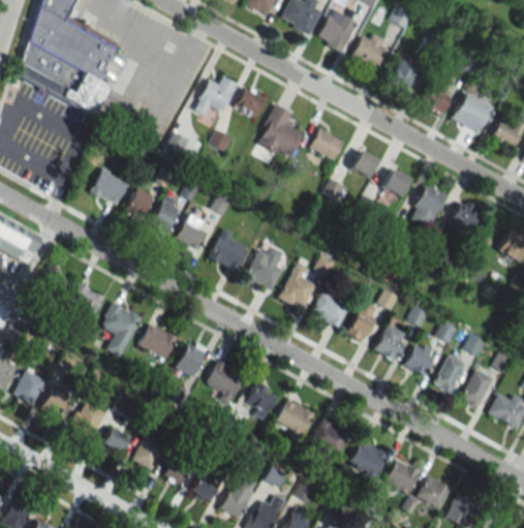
[(41,0),(76,0),(69,16),(119,44),(99,83),(110,88),(96,115),(18,75),(41,0)]
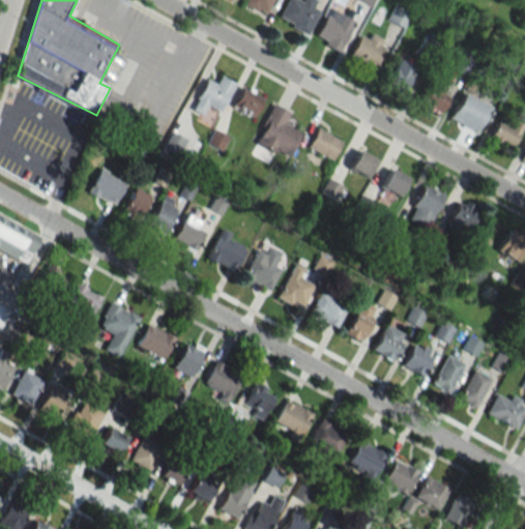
[(251,0),(249,6),(270,16),(276,0),(251,0)]
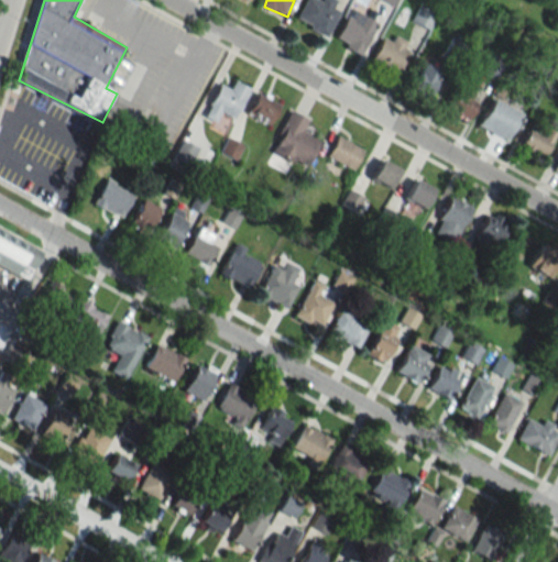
[(331,37),(346,4),(336,0),(309,0),(299,22),(331,37)]
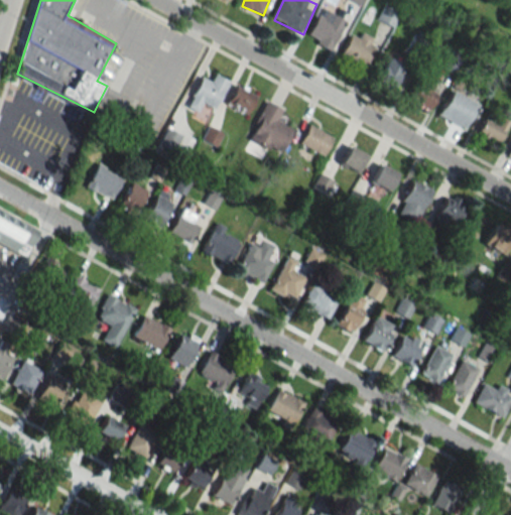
[(334,50),(349,21),(325,9),(309,38),(334,50)]
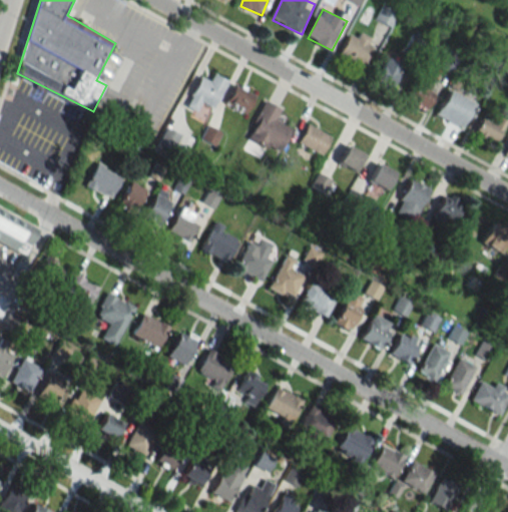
[(353,35),(341,57),(363,69),(378,41),(364,33),(361,39),(353,35)]
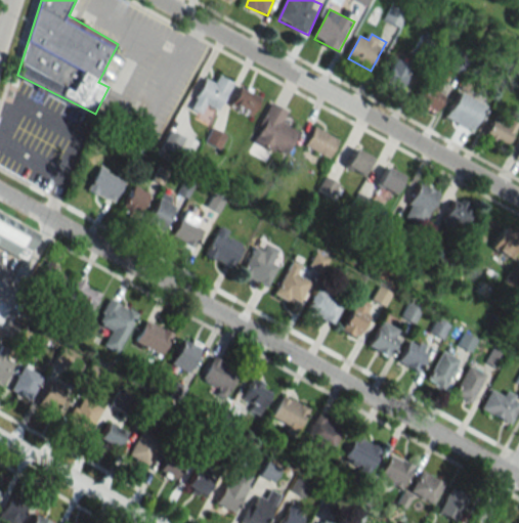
[(402,91),(415,69),(399,59),(387,83),(402,91)]
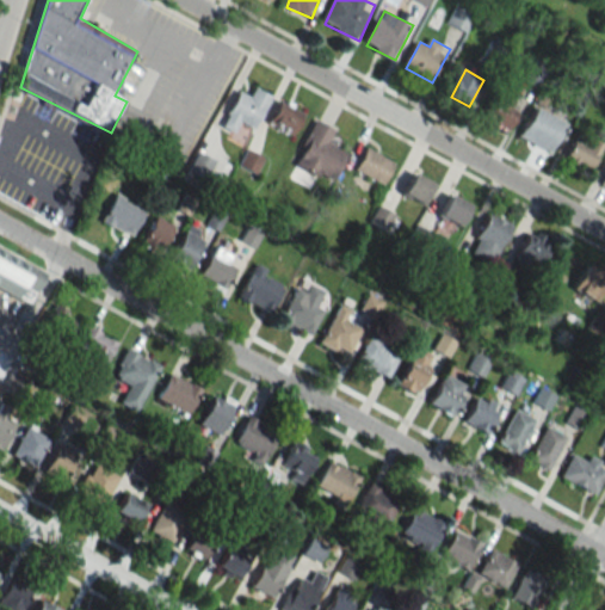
[(240,134),(245,124),(260,130),(273,96),(257,88),(253,98),(240,93),(226,129),(240,134)]
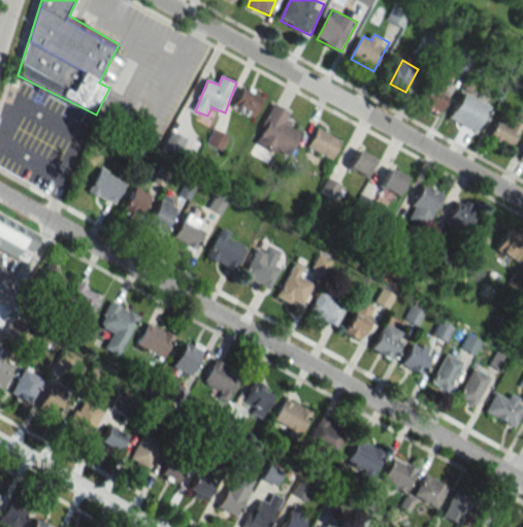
[(422,101),(443,113),(455,94),(435,81),(422,101)]
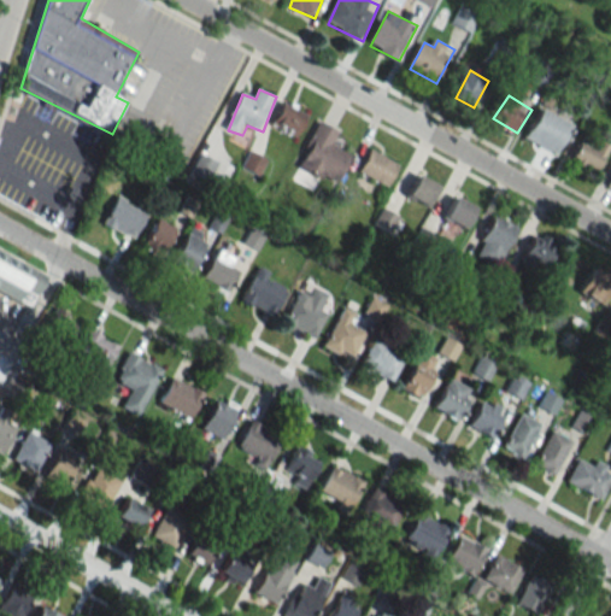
[(311,115),(287,101),(275,124),(299,138),(311,115)]
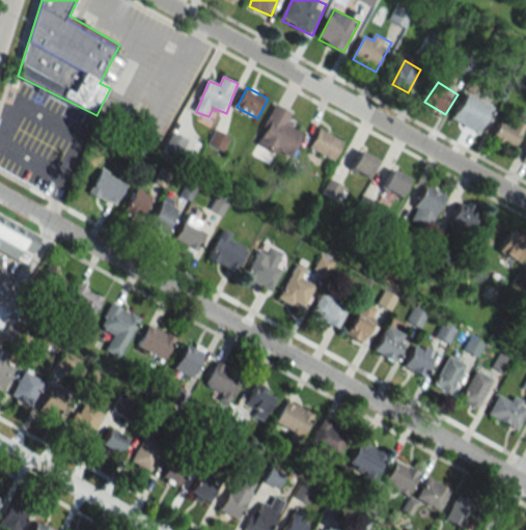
[(455,119),(482,134),(496,108),(468,93),(455,119)]
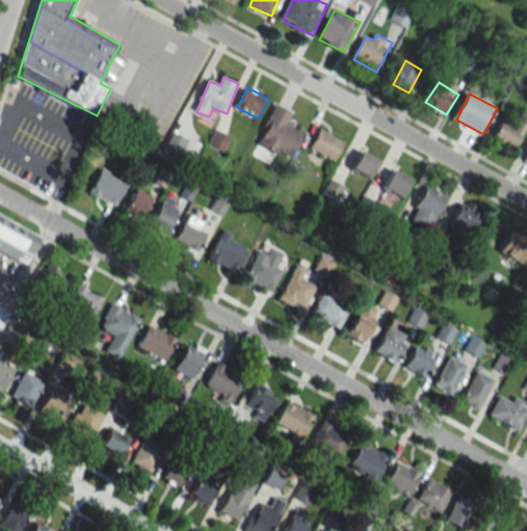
[(260,145),(293,159),(305,131),(291,126),(296,114),(277,106),(260,145)]
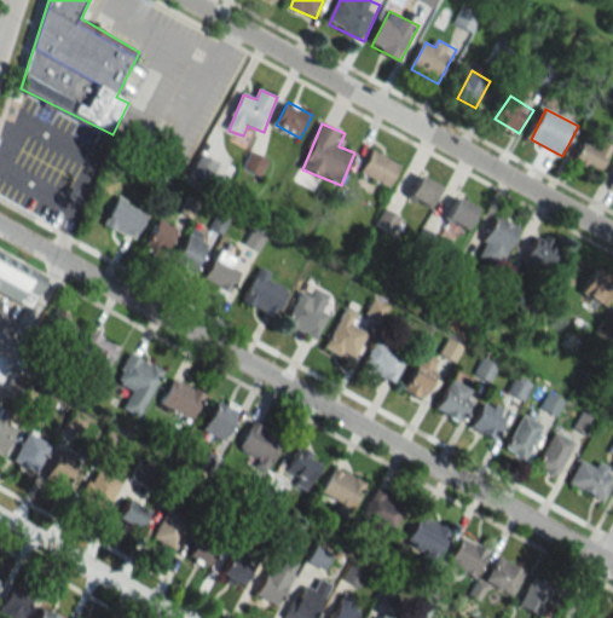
[(577,161),(602,173),(612,155),(612,146),(602,142),(599,150),(587,143),(577,161)]
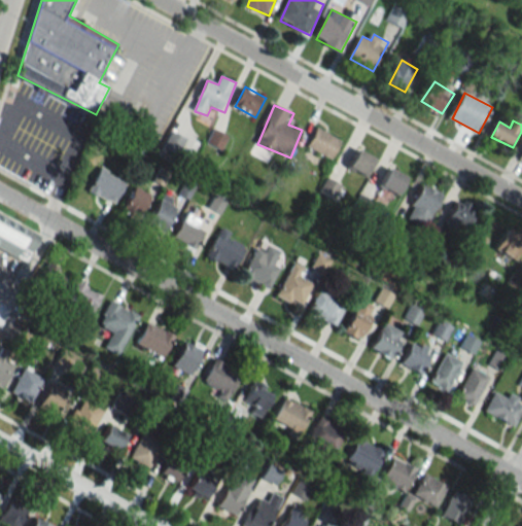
[(344,141),(319,128),(309,146),(333,160),(344,141)]
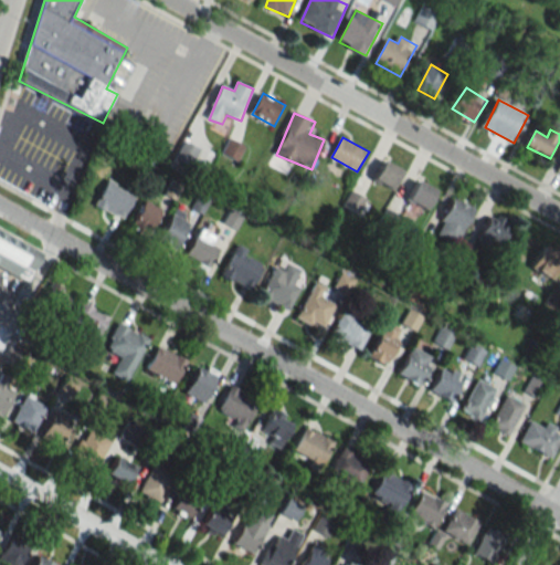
[(177,159),(193,169),(203,150),(187,142),(177,159)]
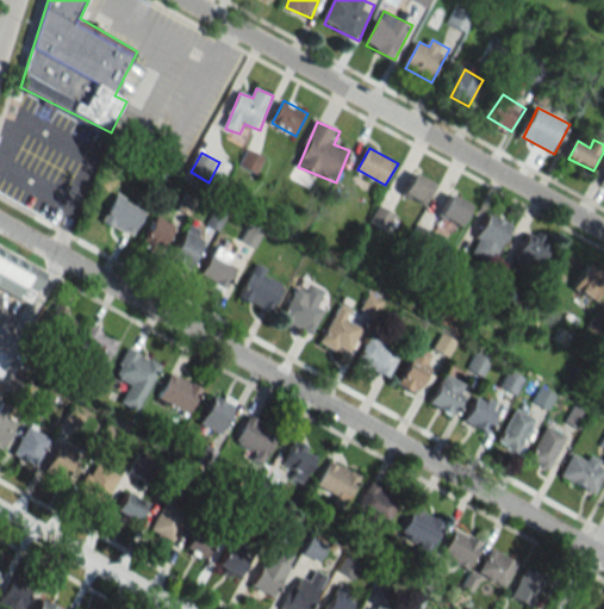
[(246,169),(262,172),(263,155),(247,154),(246,169)]
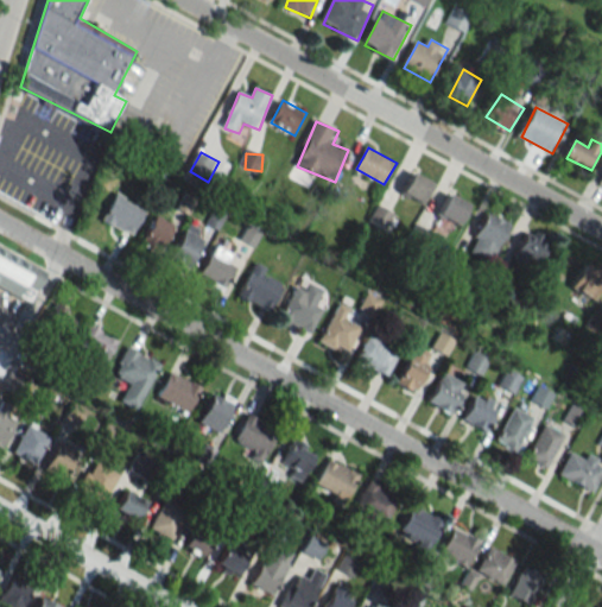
[(436,183),(414,172),(404,194),(425,204),(436,183)]
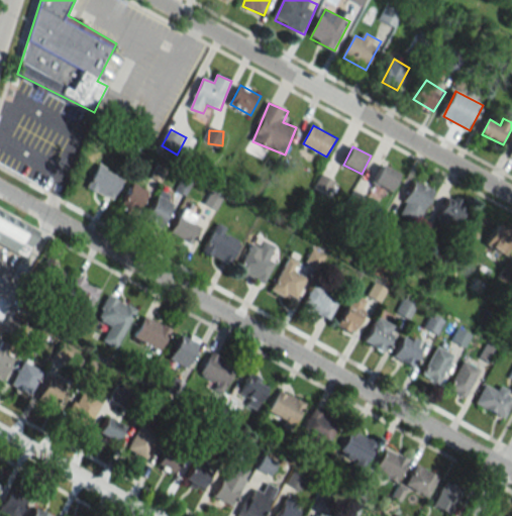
[(125,178),(101,165),(89,188),(113,201),(125,178)]
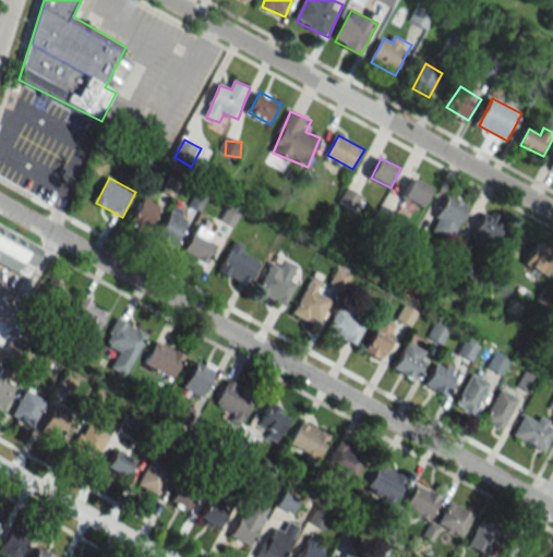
[(405,197),(424,207),(434,188),(415,178),(405,197)]
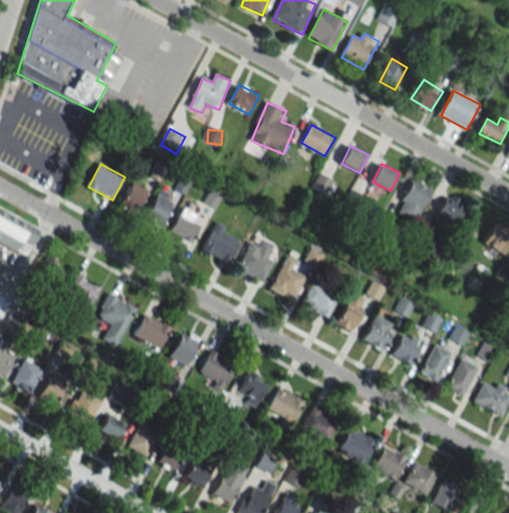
[(398,210),(417,221),(434,191),(415,180),(398,210)]
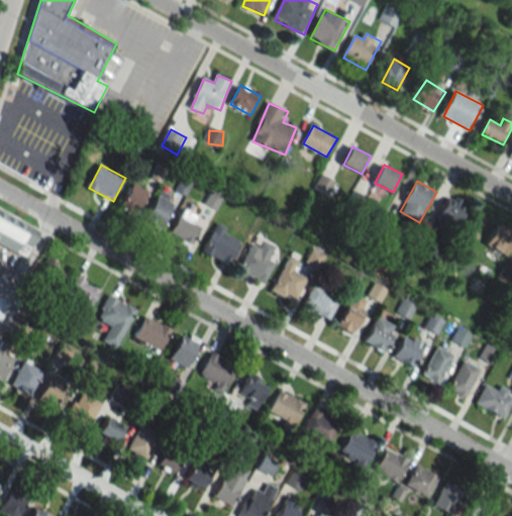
[(151,192),(135,183),(122,205),(138,214),(151,192)]
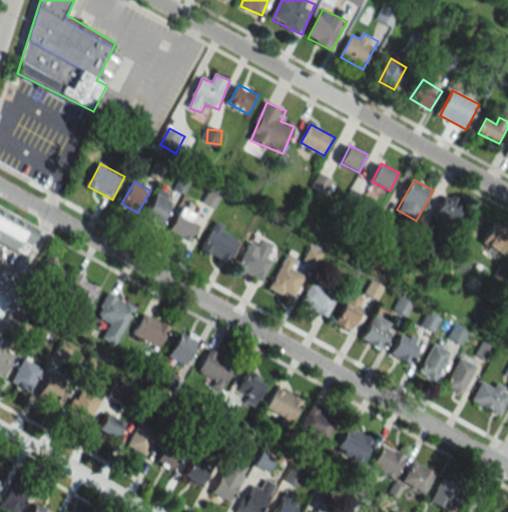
[(161,227),(174,202),(158,193),(145,218),(161,227)]
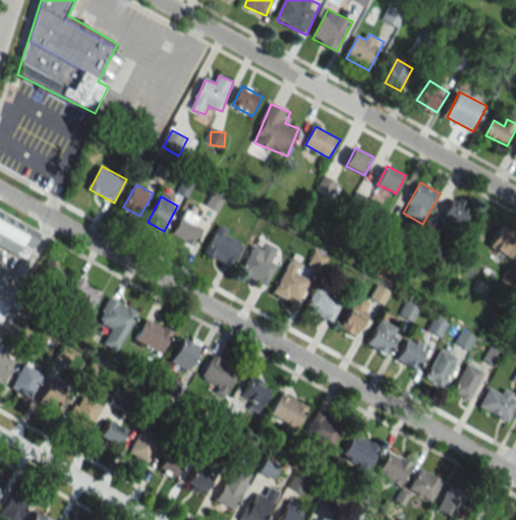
[(444,219),(462,228),(474,206),(456,196),(444,219)]
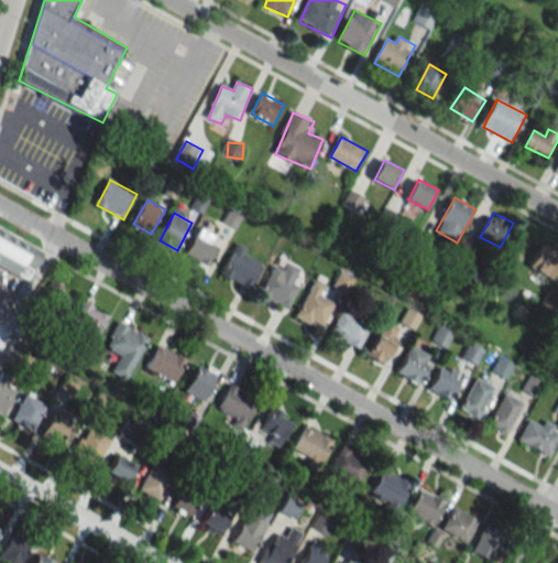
[(186,257),(208,270),(225,240),(204,228),(186,257)]
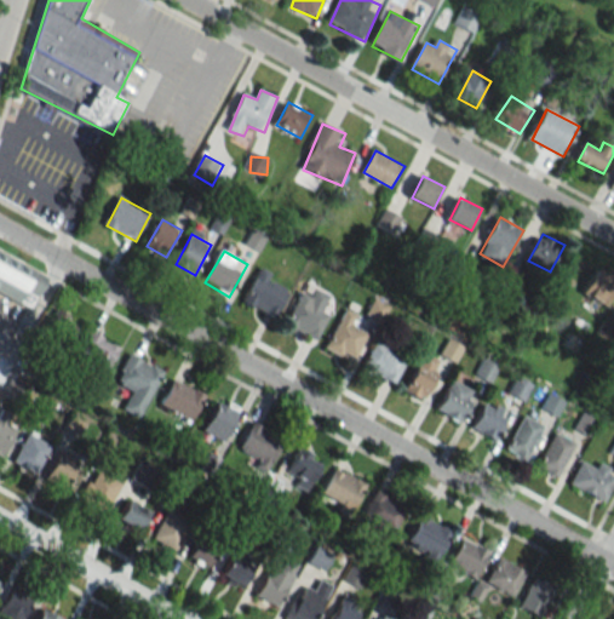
[(0,292),(34,309),(50,276),(0,252),(0,292)]
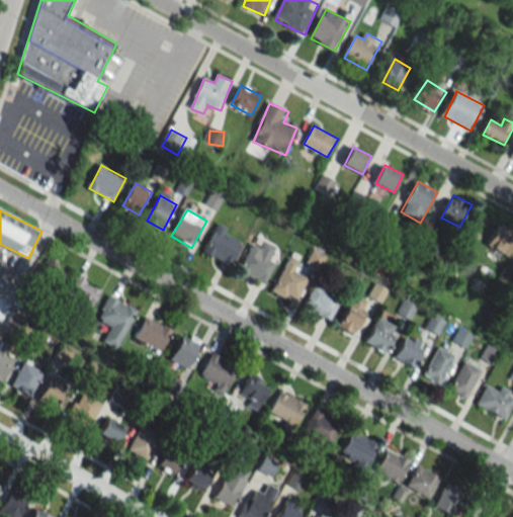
[(489,246),(509,256),(512,249),(512,232),(499,225),(489,246)]
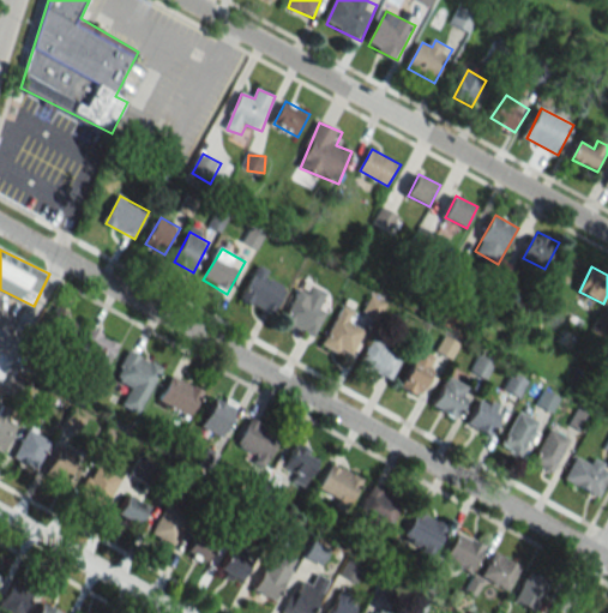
[(244,299),(275,316),(292,284),(262,268),(244,299)]
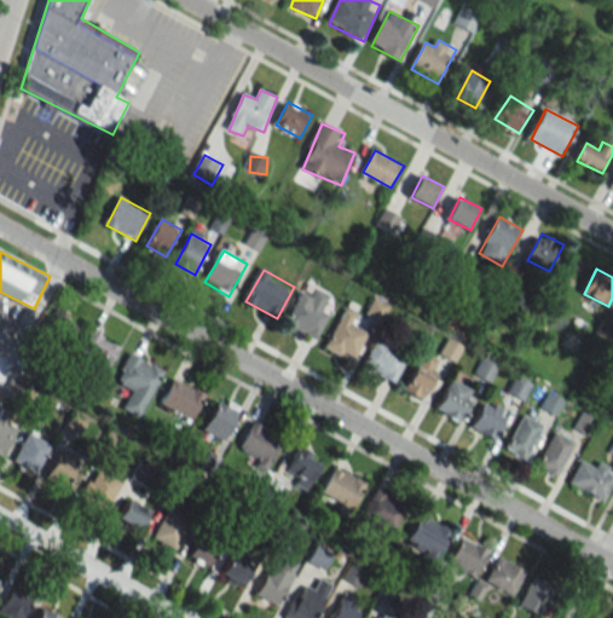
[(317,289),(314,295),(305,290),(288,325),(317,340),(336,299),(317,289)]
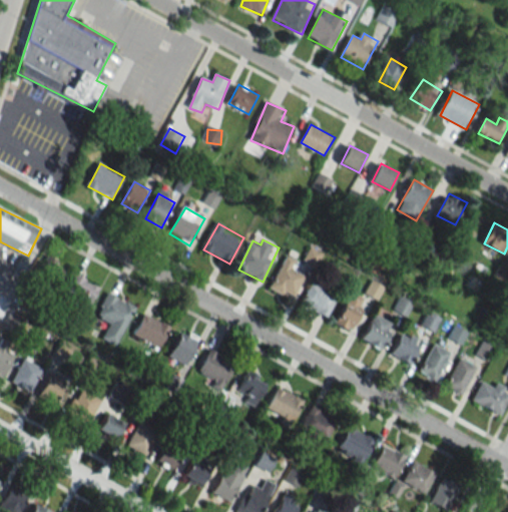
[(57,288),(70,271),(51,256),(38,274),(57,288)]
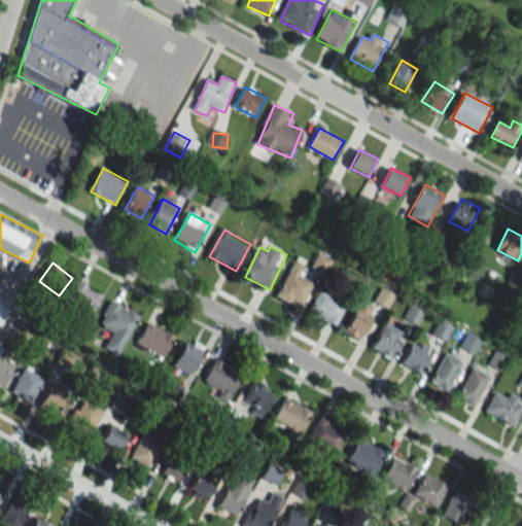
[(316,286),(307,278),(311,273),(301,264),(278,291),(299,309),(316,286)]
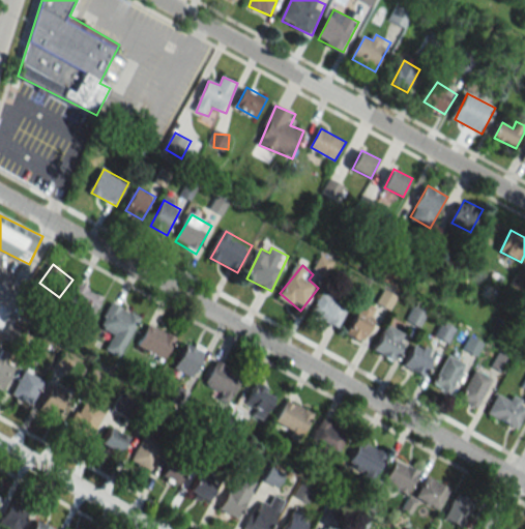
[(67,305),(92,320),(106,297),(81,283),(67,305)]
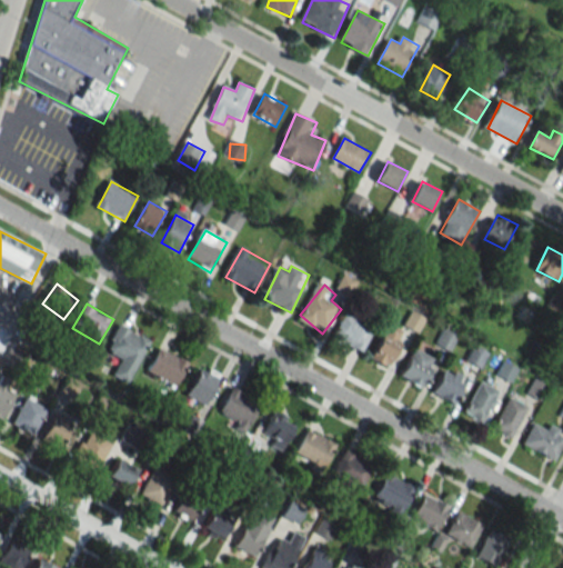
[(375,329),(347,316),(335,339),(364,352),(375,329)]
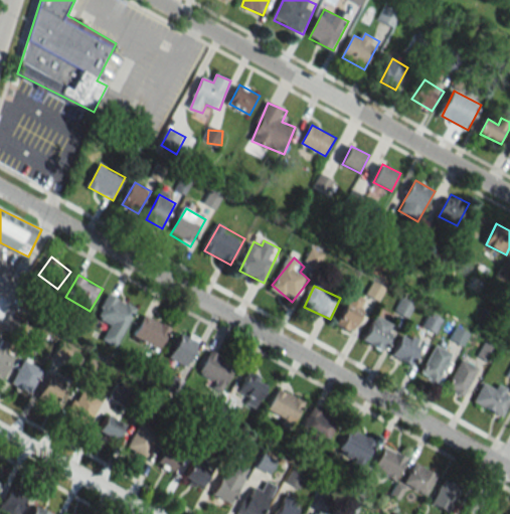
[(370,303),(354,294),(337,326),(353,335),(370,303)]
